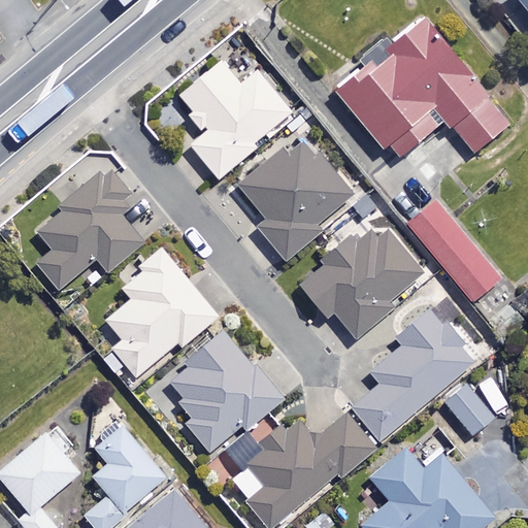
[(527,0),(519,0),(527,10),(527,0)]
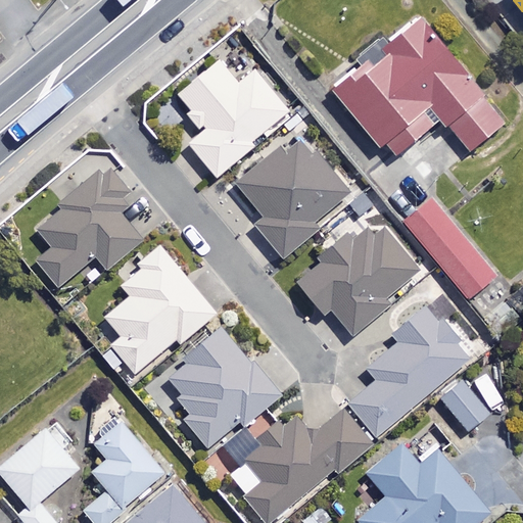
[(506,126),(422,18),(358,68),(361,73),(336,91),(380,147),(385,143),(396,157),(443,121),(470,153),(506,126)]
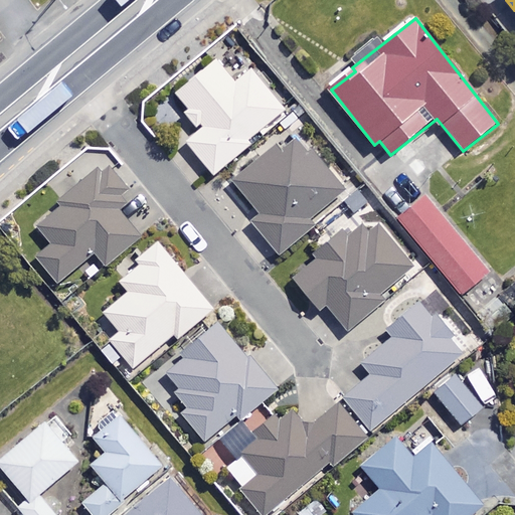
[(236,84),(215,60),(176,94),(205,128),(187,144),(215,176),(249,146),(247,143),(285,111),(251,71),(236,84)]
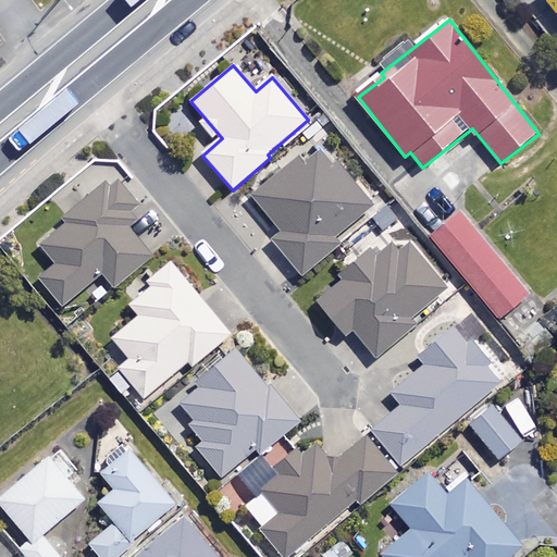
[(373,209),(319,143),(254,196),(284,233),(273,242),(302,277),(341,246),(335,239),(373,209)]
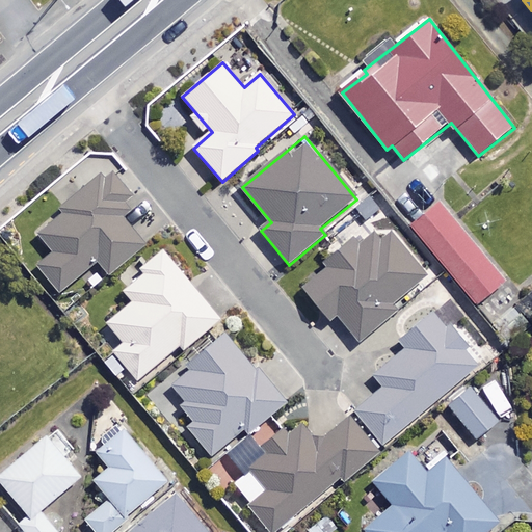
[(135,201),(105,169),(37,234),(54,251),(38,267),(63,293),(97,261),(111,276),(147,242),(121,215),(135,201)]
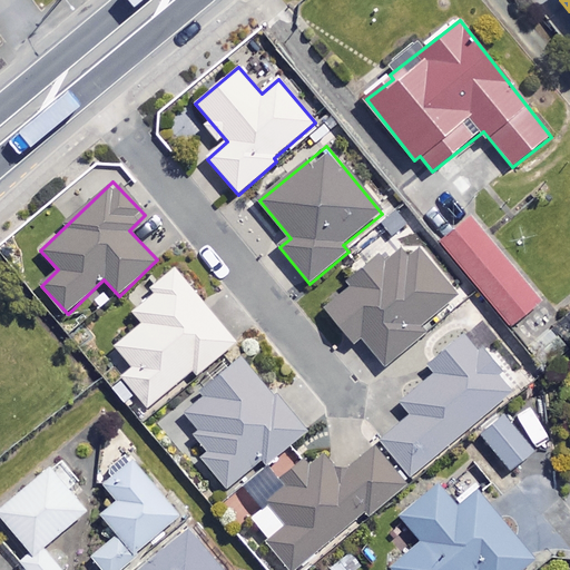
[(539,304),(468,217),(440,241),(511,327),(539,304)]
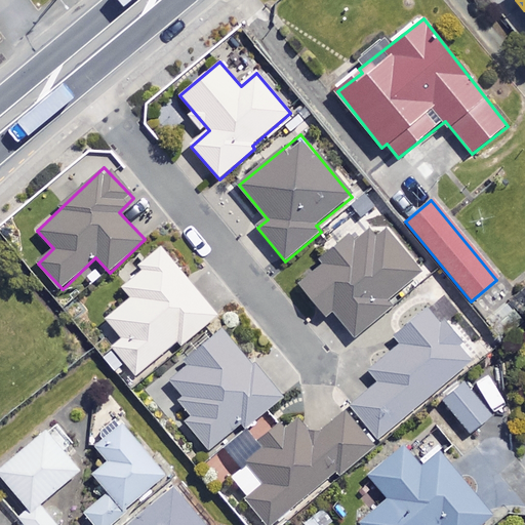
[(423,276),(382,228),(358,249),(349,239),(297,282),(331,321),(335,317),(355,339),(388,311),(386,309),(423,276)]
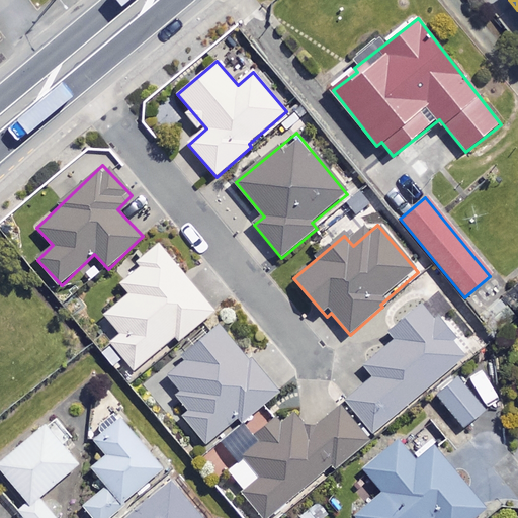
[(216,312),(161,245),(139,263),(142,267),(121,283),(131,294),(106,315),(122,334),(101,351),(124,379),(176,337),(180,341),(216,312)]
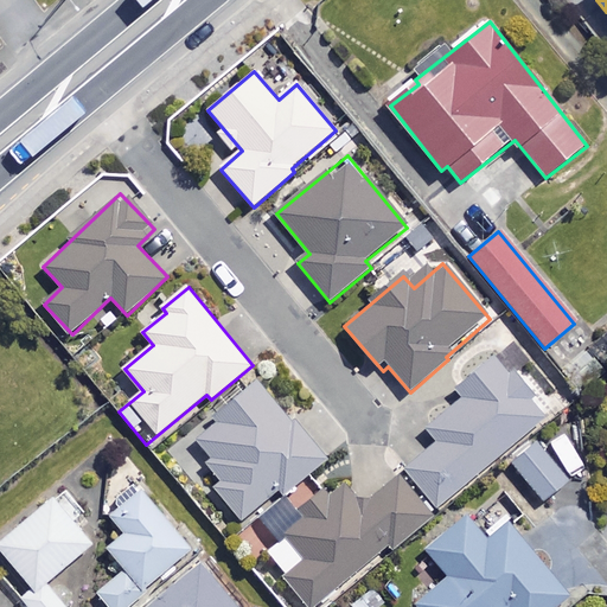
[(549,415),(500,356),(459,389),(466,397),(429,427),(440,441),(407,468),(438,506),(549,415)]
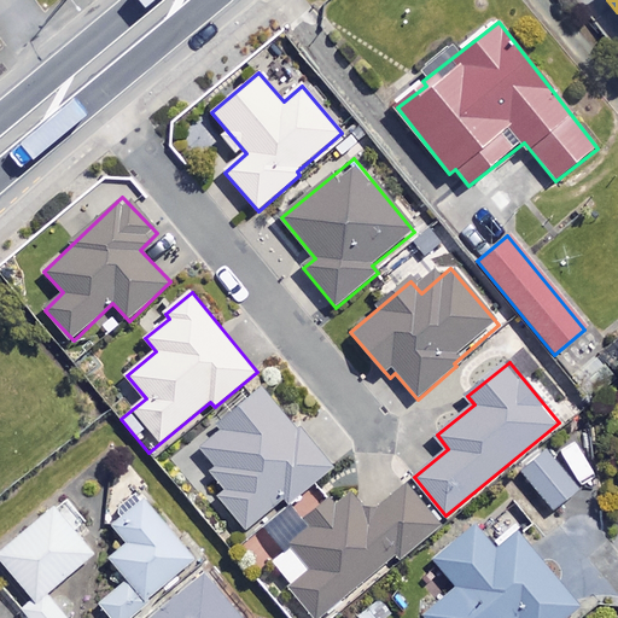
[(332,464),(261,390),(198,450),(232,485),(220,497),(250,529),(285,495),(291,502),(332,464)]
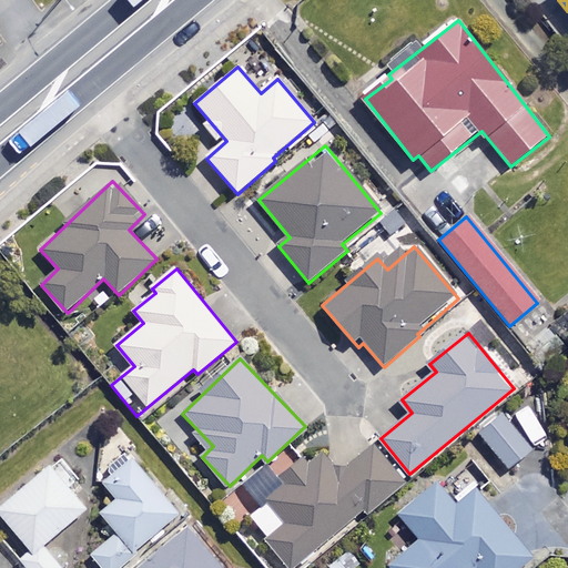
[(531,449),(501,414),(479,434),(509,468),(531,449)]
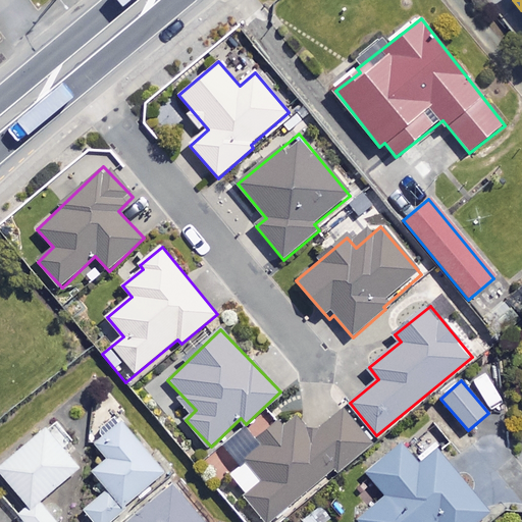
[(293,415),(231,461),(236,467),(227,473),(263,521),(267,521),(371,446),(345,412),(310,437),(293,415)]
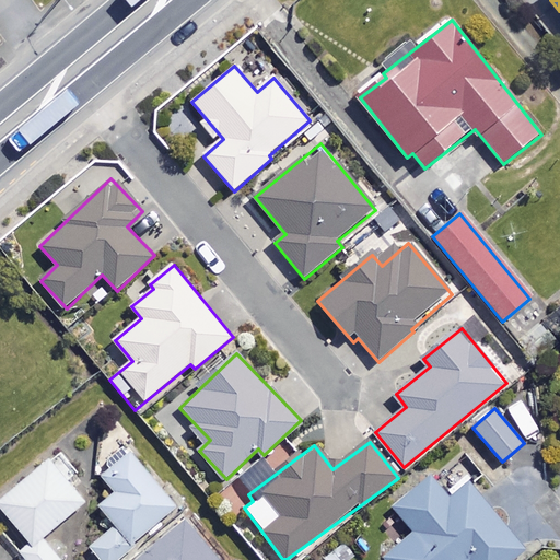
[(114,559),(176,506),(126,450),(100,471),(118,492),(102,506),(117,525),(91,547),(102,559),(114,559)]
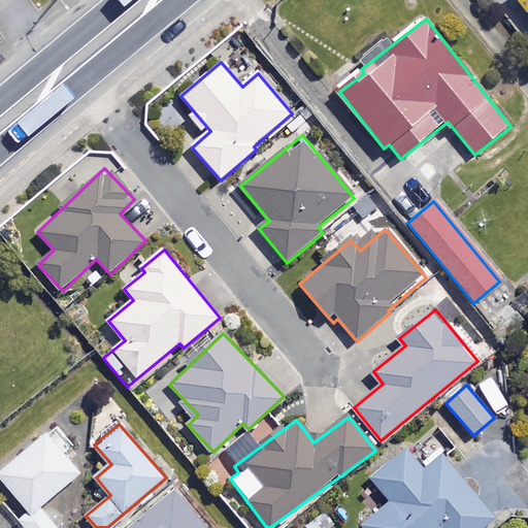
[(19,519),(26,527),(57,527),(40,508),(86,470),(52,430),(0,472),(0,474),(29,510),(19,519)]
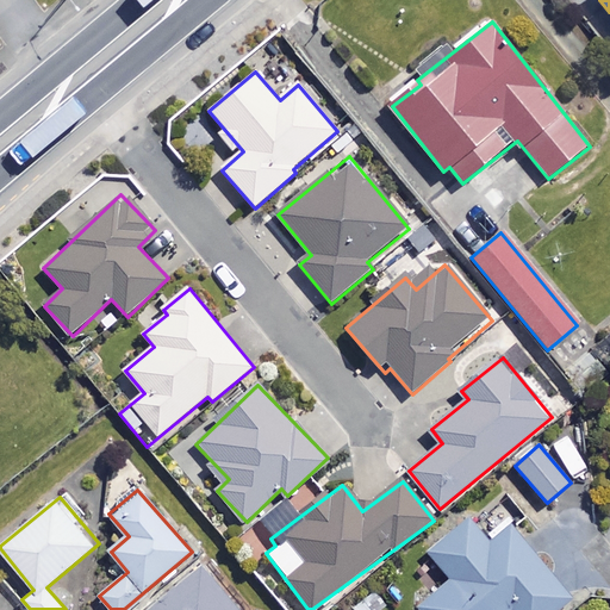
[(491,546),(466,516),(427,549),(453,579),(419,608),(421,609),(559,609),(572,599),(512,528),(491,546)]
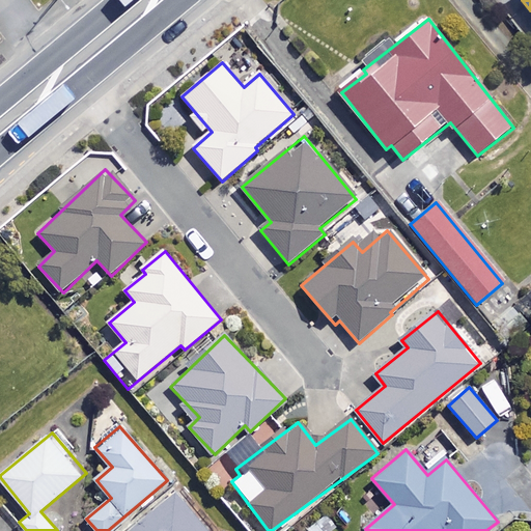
[(208,530),(175,492),(129,530),(208,530)]
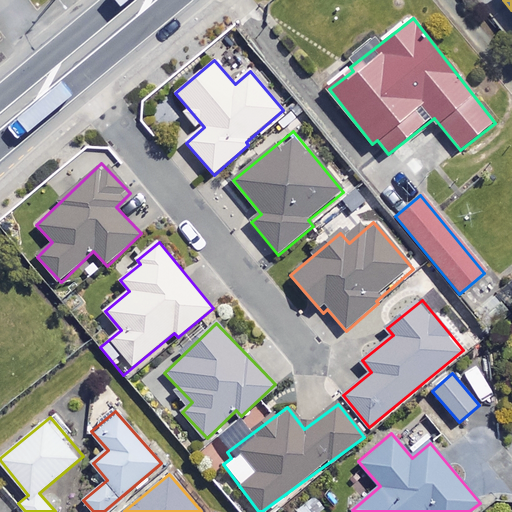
All buildings are outlined.
